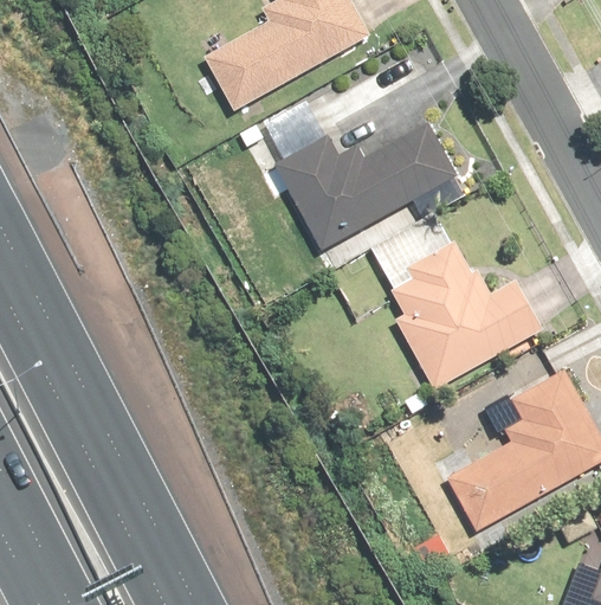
[(204,57),(234,110),(369,32),(349,0),(273,0),(257,11),(264,23),(204,57)]
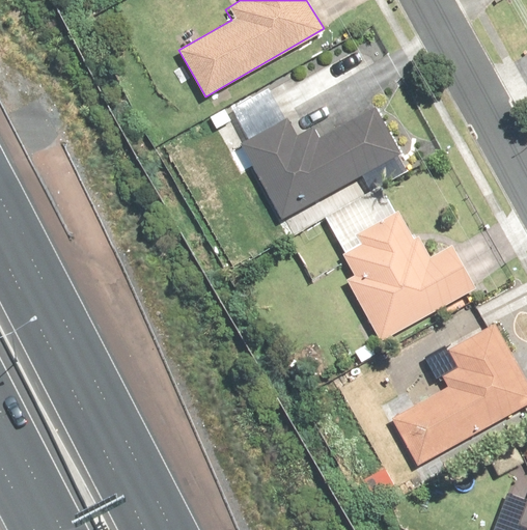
[(283,223),(416,152),(389,102),(331,133),(323,118),(301,130),(293,114),(240,142),(283,223)]
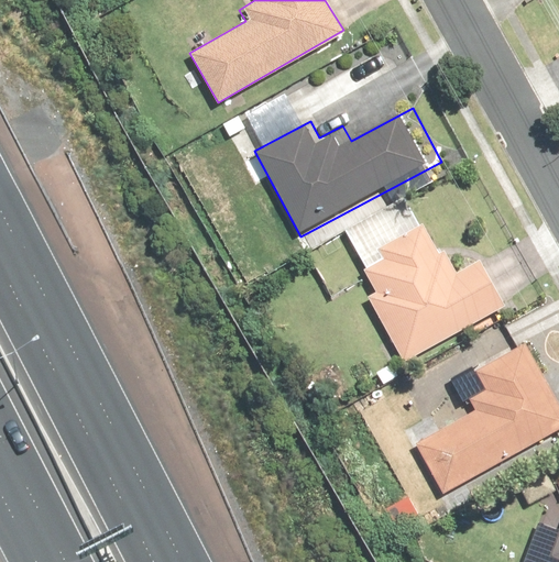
[(365,296),(404,364),(511,304),(483,255),(457,271),(429,221),(355,262),(372,291),(365,296)]
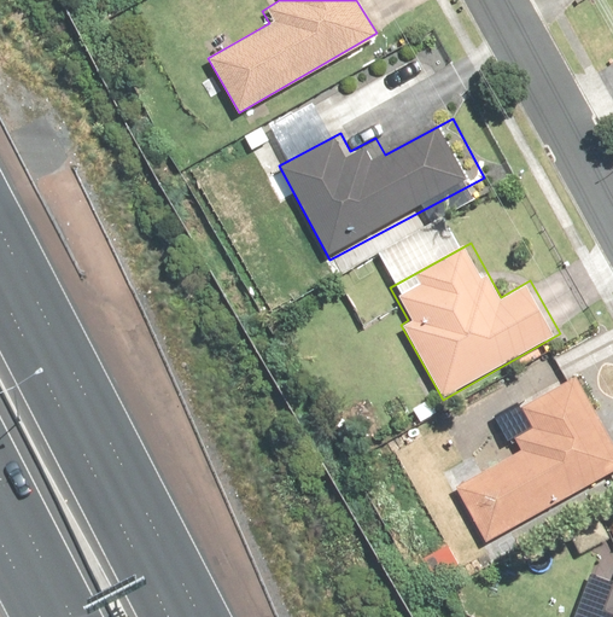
[(455,485),(489,545),(612,475),(612,446),(574,377),(513,412),(531,443),(455,485)]
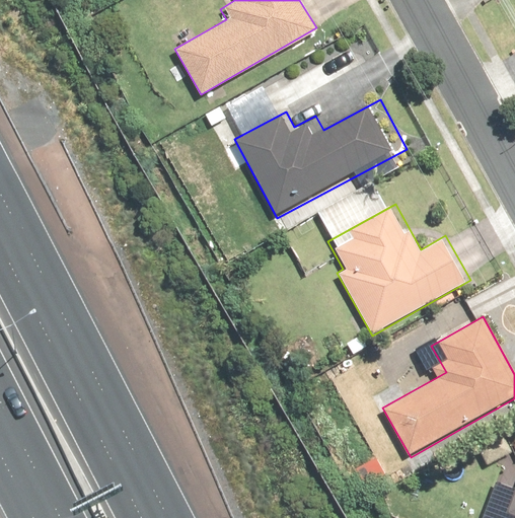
[(514,517),(514,488),(504,517),(514,517)]
